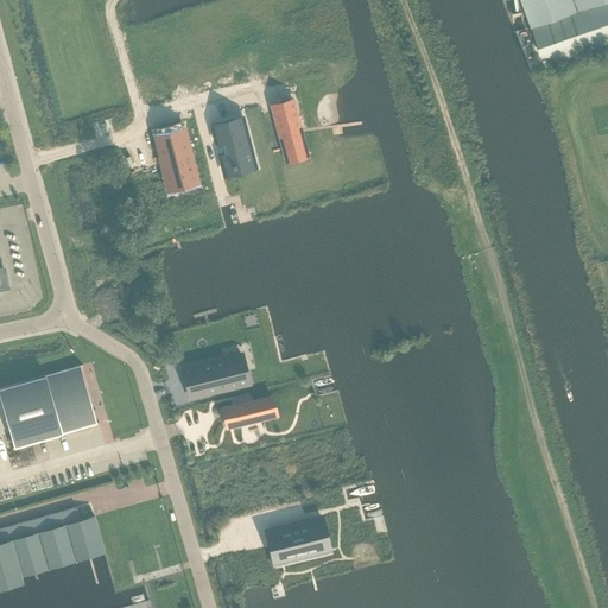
[(576,8),(600,0),(521,0),(532,29),(577,12),(576,8)]
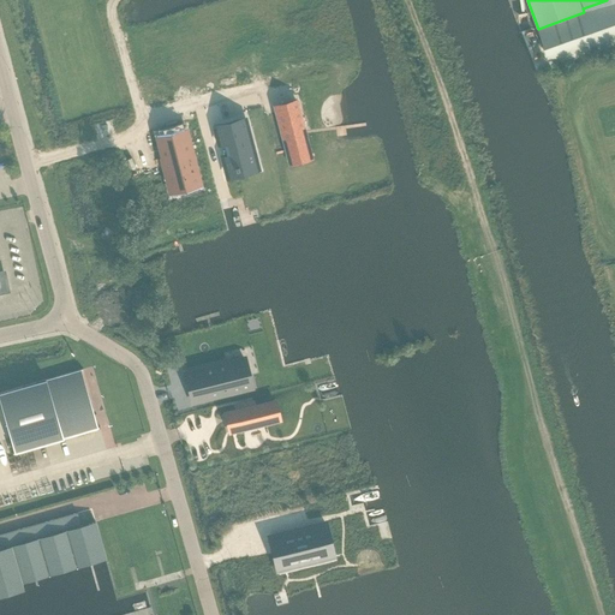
[(551,67),(614,45),(614,0),(607,0),(583,9),(584,12),(538,29),(551,67)]
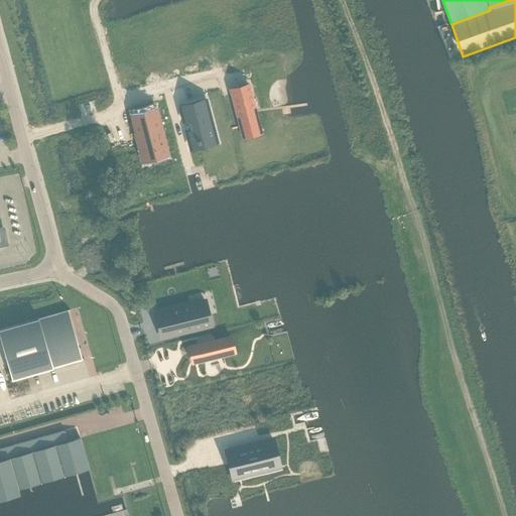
[(248,85),(234,88),(237,111),(243,135),(257,131),(254,107),(248,85)]
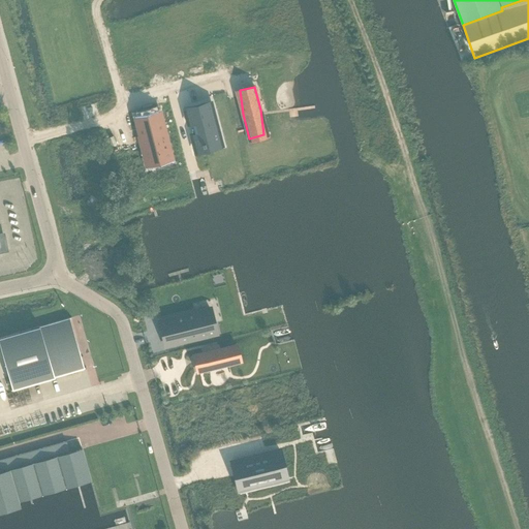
[(213,109),(186,116),(190,132),(194,131),(196,141),(192,142),(195,154),(219,148),(217,137),(220,136),(213,109)]
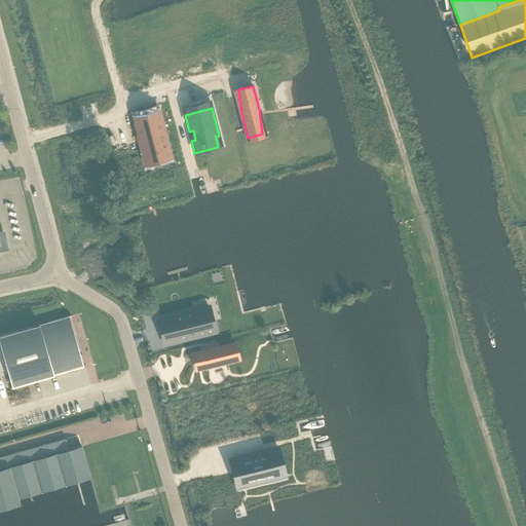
[(159,115),(136,121),(146,160),(152,159),(155,171),(173,166),(159,115)]
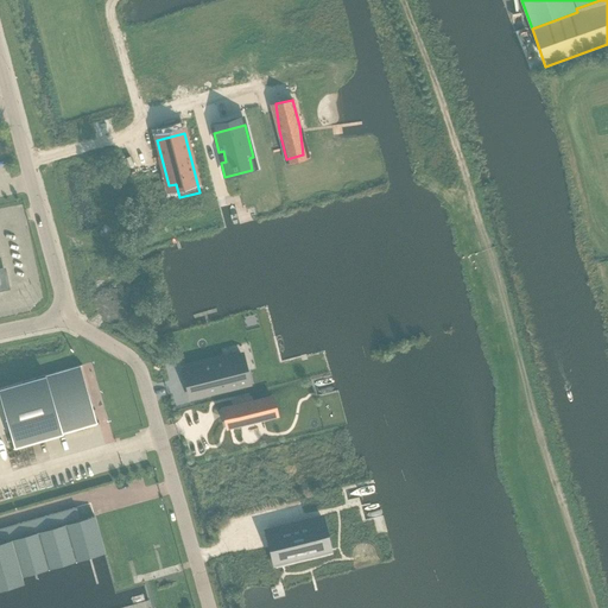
[(241,355),(183,369),(190,397),(247,382),(241,355)]
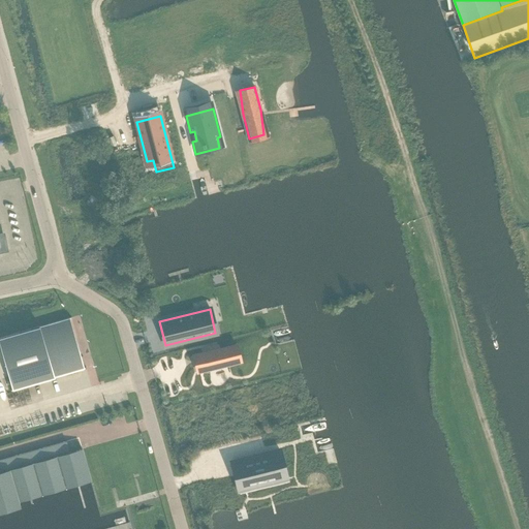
[(86,368),(83,368),(69,319),(71,318),(71,317),(0,338),(0,350),(11,389),(8,390),(8,391),(86,368)]
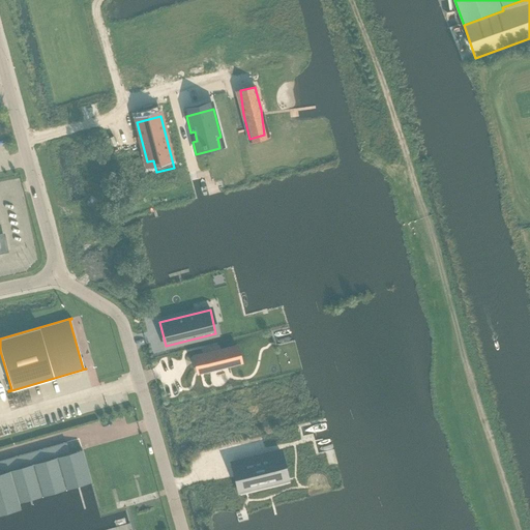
[(233,363),(229,348),(196,356),(199,372),(233,363)]
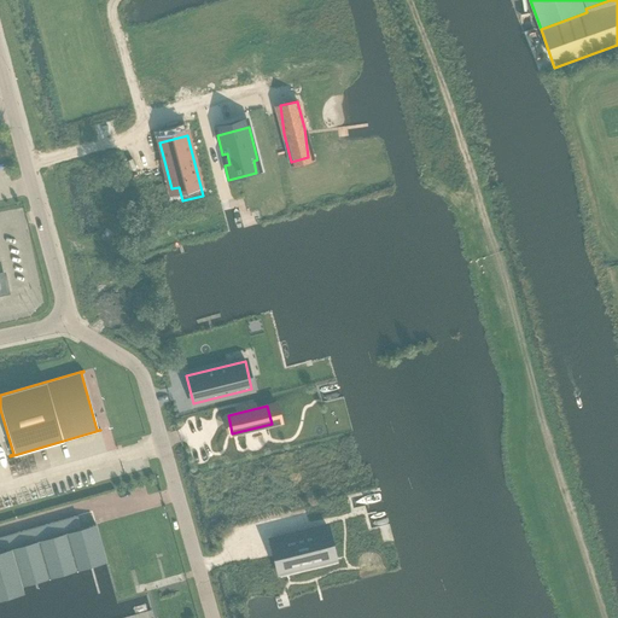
[(326,525),(270,540),(274,552),(283,551),(287,570),(327,560),(322,540),(330,538),(326,525)]
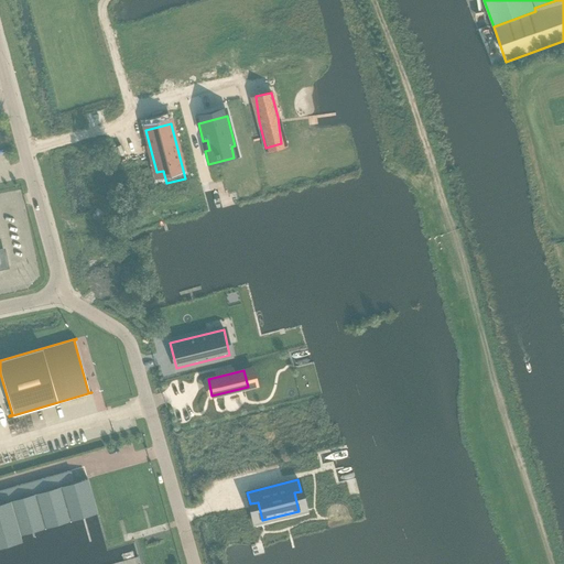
[(74,483),(0,502),(0,546),(21,541),(19,534),(84,517),(74,483)]
